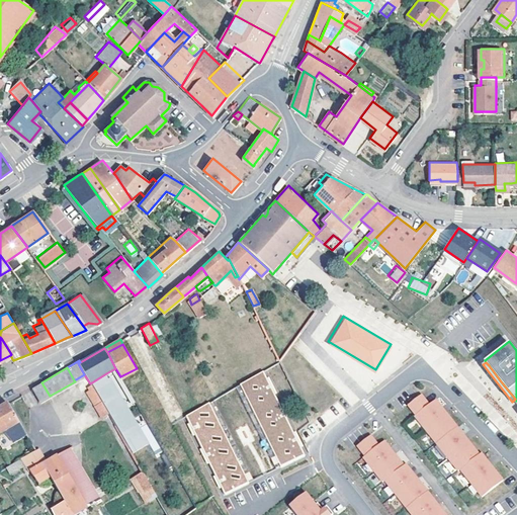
[(262,369),(239,381),(280,464),(304,452),(262,369)]
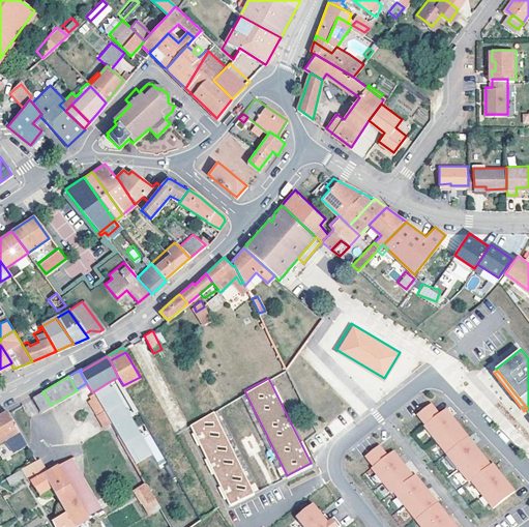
[(149,451),(109,382),(92,392),(93,394),(107,416),(111,423),(133,461),(149,451)]
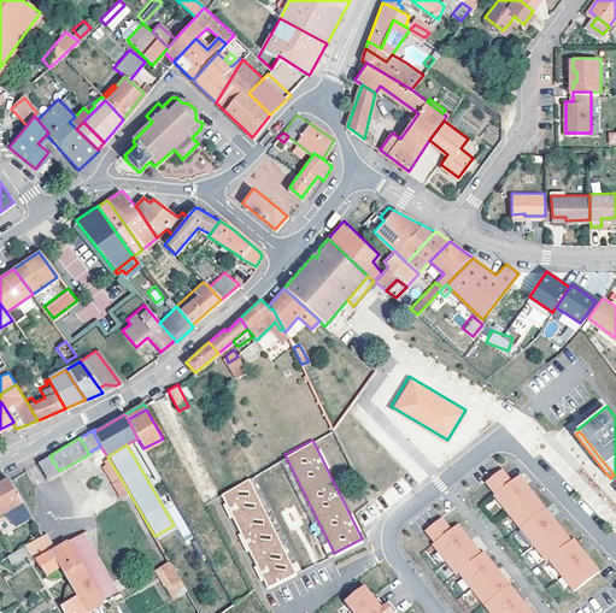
[(48,477),(59,471),(50,455),(39,461),(48,477)]
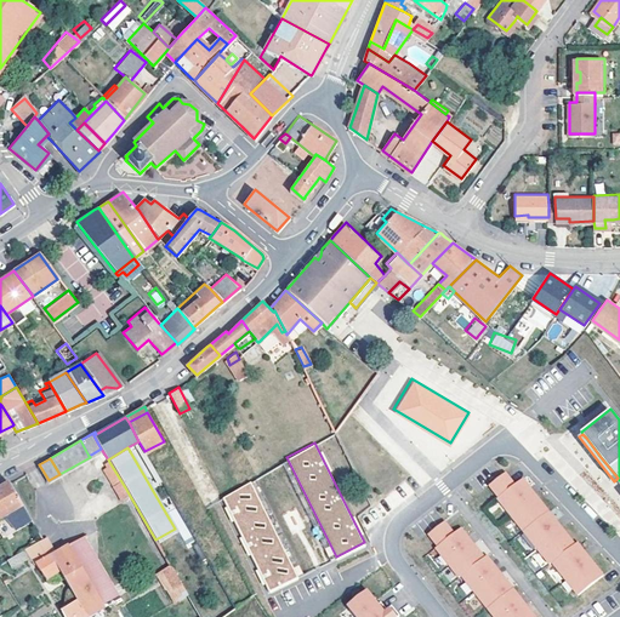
[(125,487),(109,462),(104,464),(107,468),(103,469),(117,493),(125,487)]
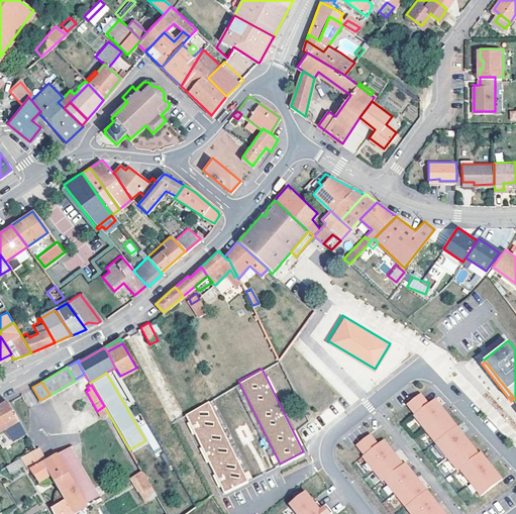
[(428,402),(420,392),(407,403),(415,413),(414,414),(457,468),(459,467),(481,494),(502,477),(497,470),(491,463),(487,466),(483,460),(487,457),(481,449),(479,450),(475,445),(468,436),(463,439),(459,434),(463,431),(456,423),(445,409),(441,412),(437,407),(441,404),(438,401),(435,397),(428,402)]
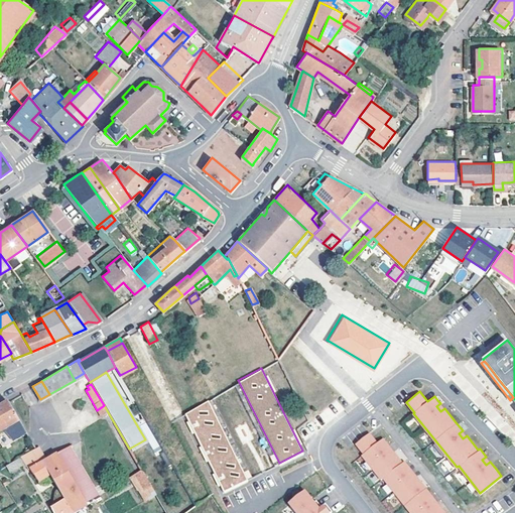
[(208,398),(184,412),(224,490),(247,478),(208,398)]
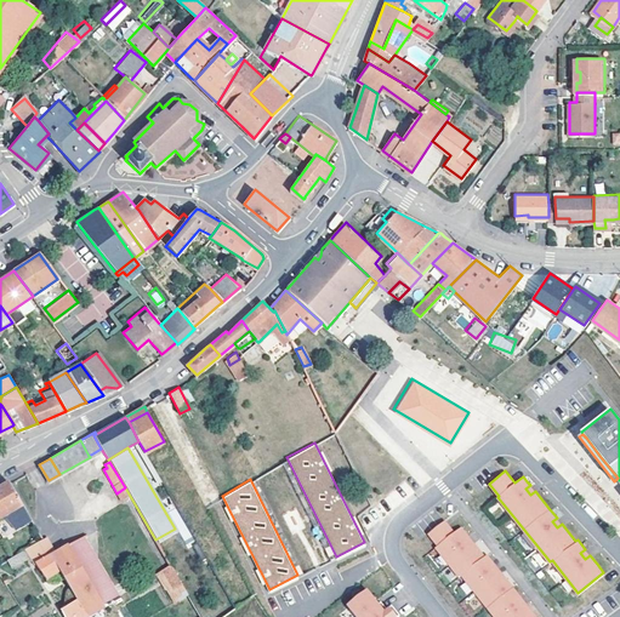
[(0,518),(5,515),(23,506),(9,481),(0,485),(0,518)]
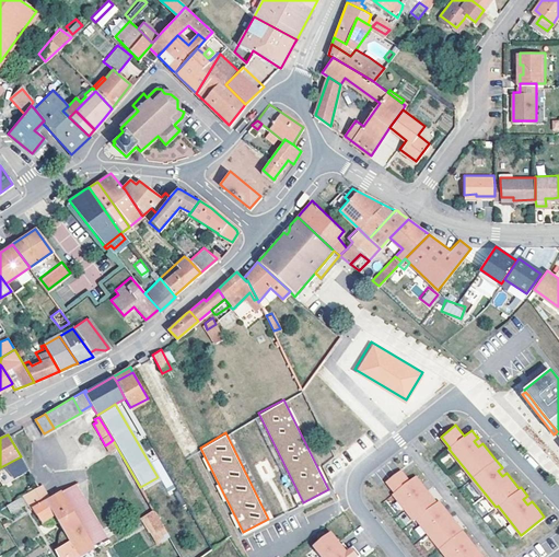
[(109,452),(117,448),(113,440),(105,445),(109,452)]
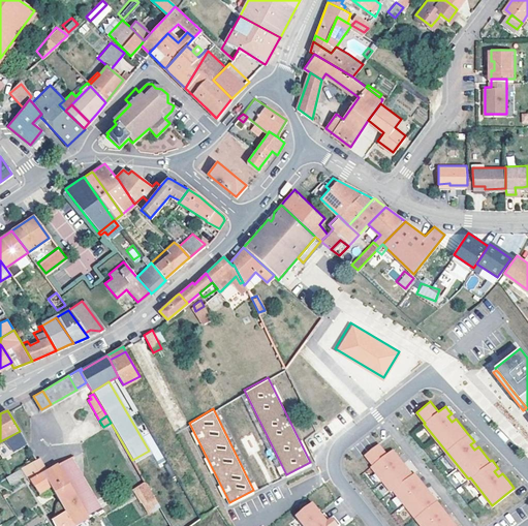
[(27,442),(20,431),(4,439),(14,451),(27,442)]
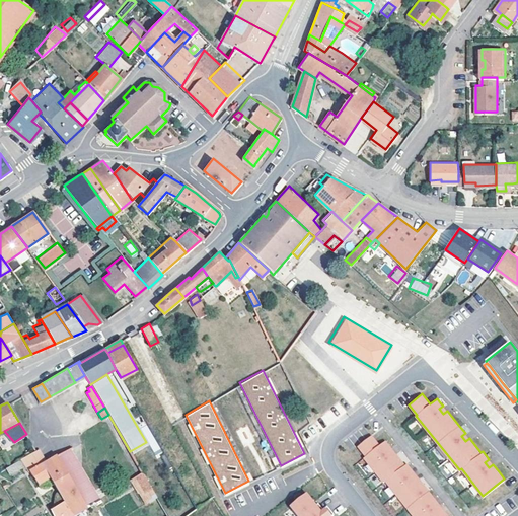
[(465,433),(461,436),(465,441),(469,438),(465,433)]
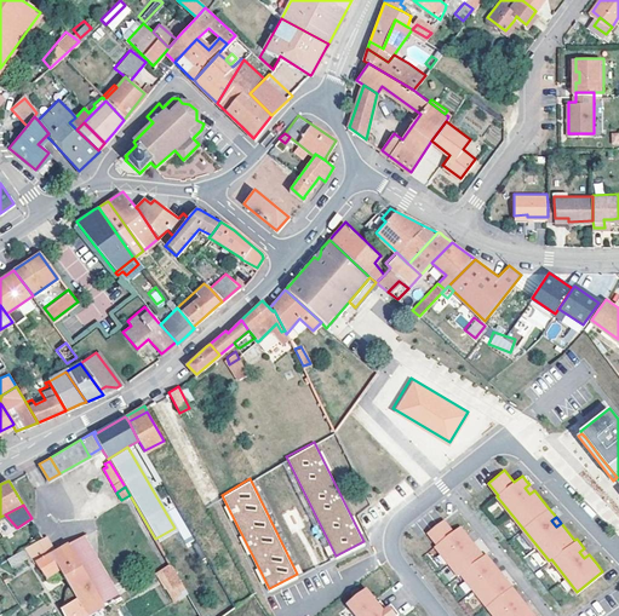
[(445,518),(428,531),(437,542),(435,545),(458,574),(460,573),(494,615),(533,615),(536,614),(531,608),(523,598),(519,603),(514,596),(519,592),(515,588),(503,573),(498,568),(494,571),(489,565),(493,562),(486,552),(483,554),(480,548),(473,540),(468,543),(463,537),(468,534),(464,529),(460,524),(453,530),(445,518)]
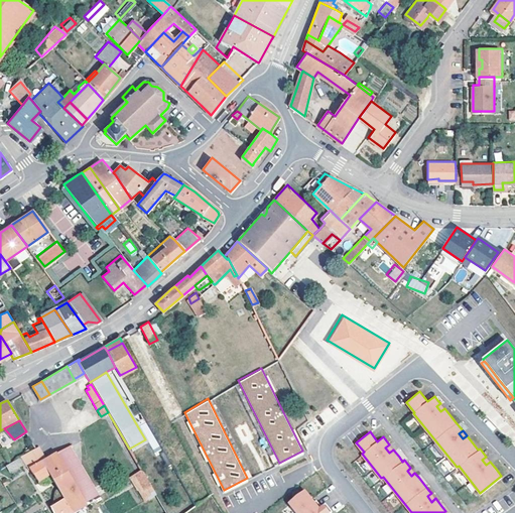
[(389,444),(385,447),(389,453),(393,450),(389,444)]
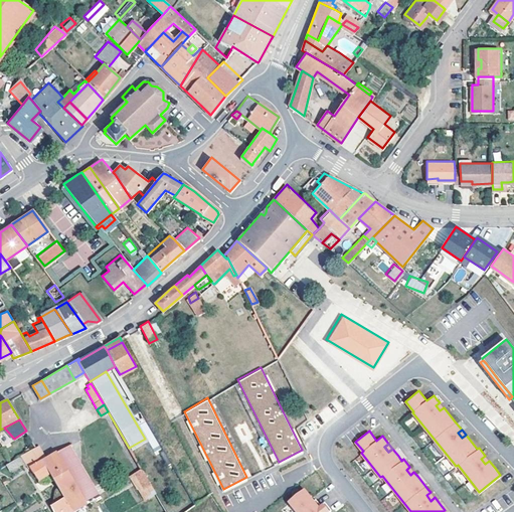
[(38,457),(43,454),(37,445),(33,449),(38,457)]
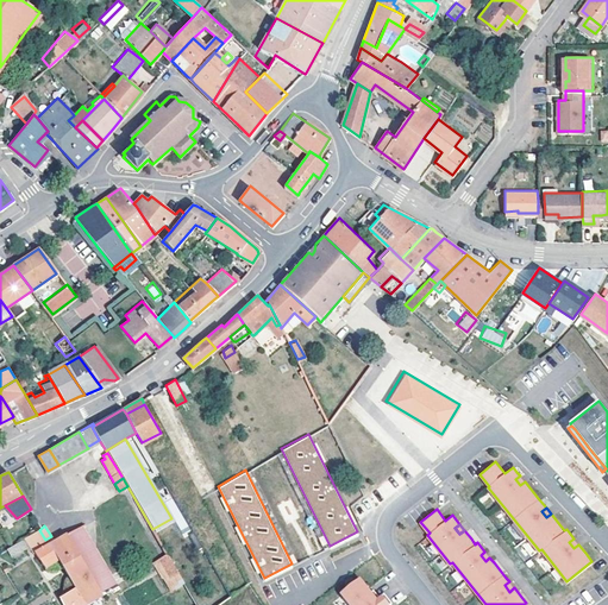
[(67,533),(101,588),(113,581),(77,525),(67,533)]
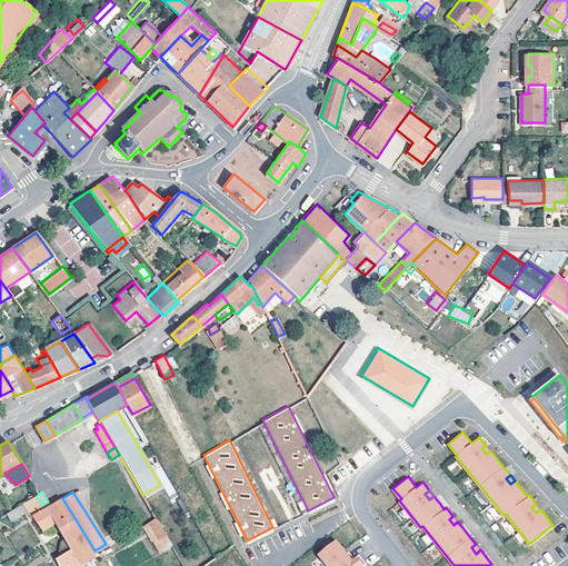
[(30,513),(42,505),(37,496),(36,494),(23,503),(27,508),(30,513)]
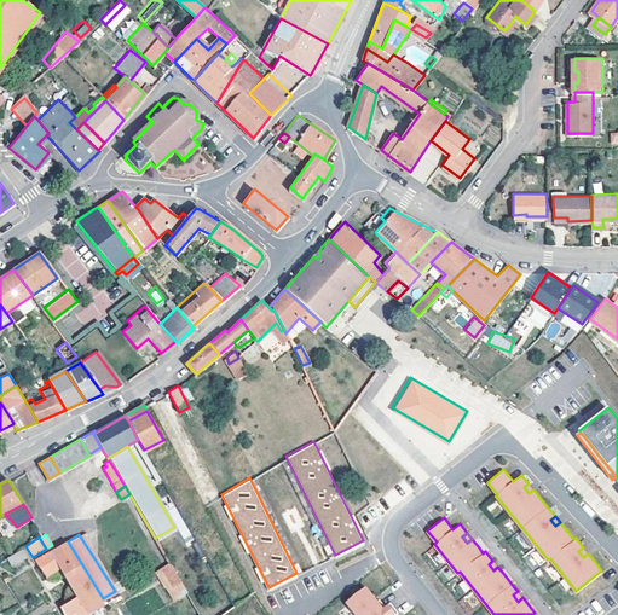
[(46,549),(33,557),(46,576),(61,568),(78,598),(63,608),(67,614),(84,614),(105,602),(103,598),(68,541),(56,549),(52,545),(46,549)]
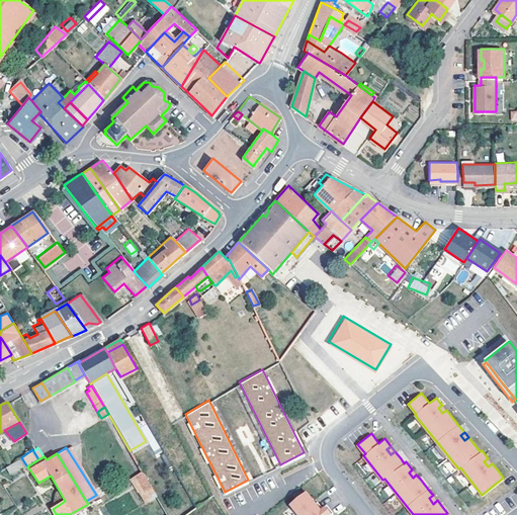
[(21,457),(6,466),(10,471),(24,462),(21,457)]
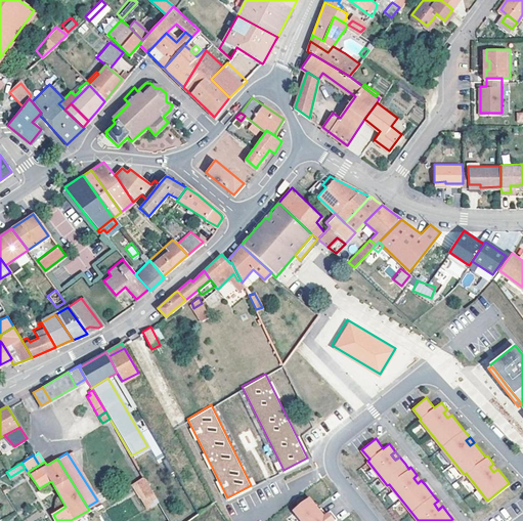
[(142,474),(130,482),(139,496),(140,495),(151,489),(142,474)]
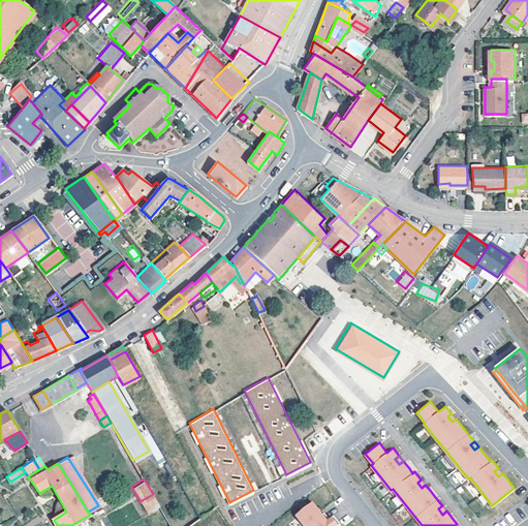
[(159,503),(153,494),(142,500),(148,511),(159,503)]
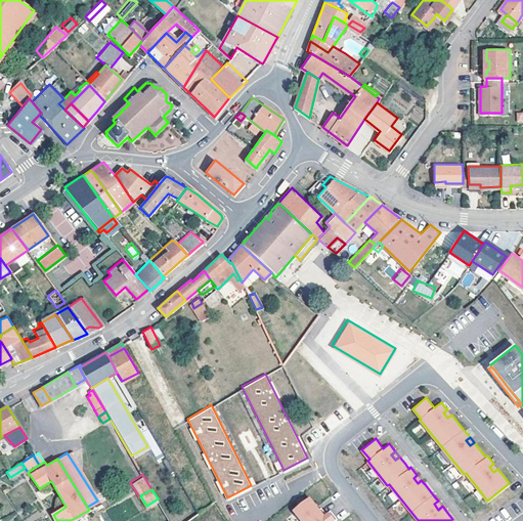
[(317,509),(308,496),(292,510),(300,520),(332,520),(336,518),(330,510),(325,513),(320,507),(317,509)]
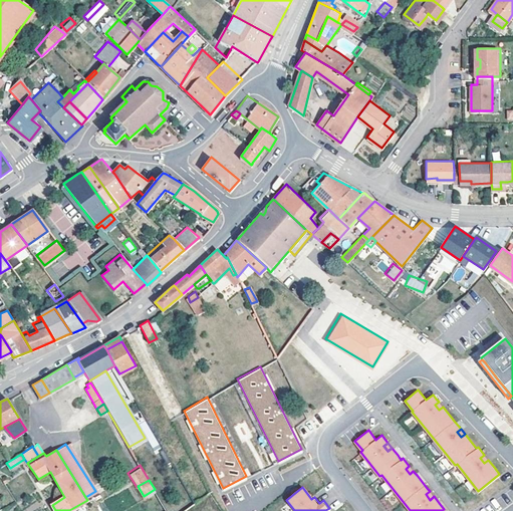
[(430,491),(426,494),(430,500),(434,496),(430,491)]
